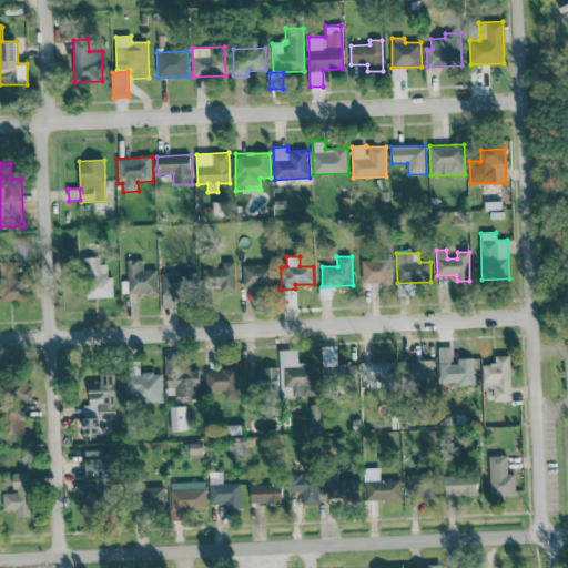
[(113,277),(104,277),(103,257),(84,257),(85,298),(114,297),(113,277)]
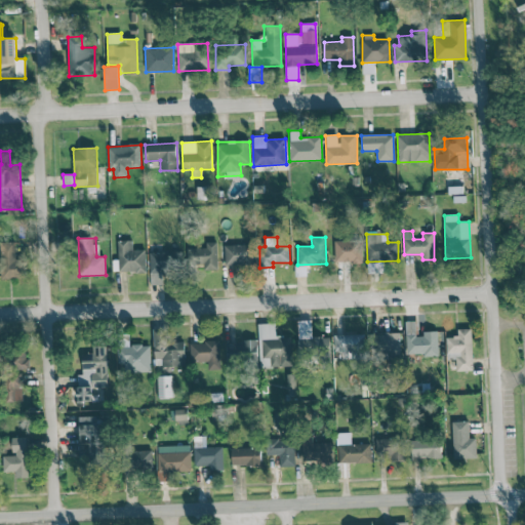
[(118,272),(146,272),(145,249),(132,249),(132,240),(118,241),(118,272)]
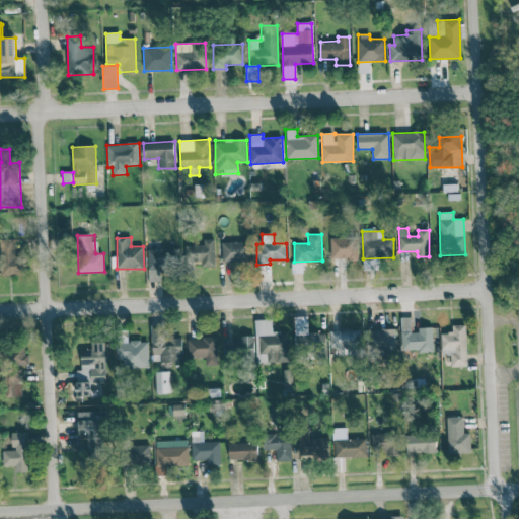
[(357,237),(330,238),(331,260),(358,258),(357,237)]
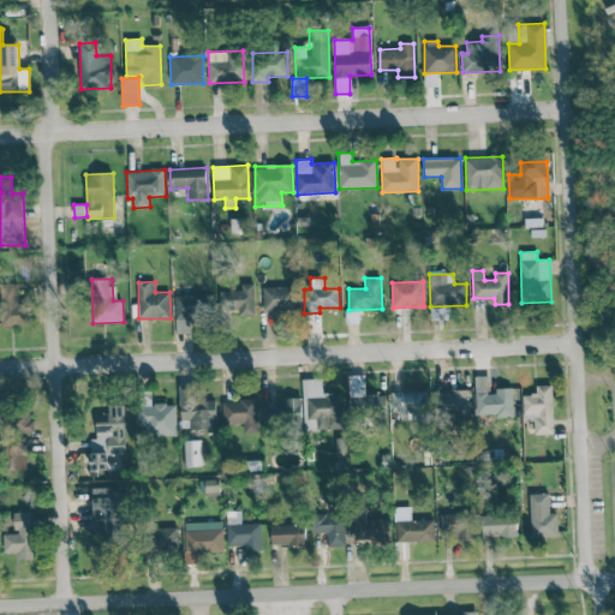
[(0,284),(0,305),(1,327),(31,326),(30,303),(18,303),(18,284),(0,284)]
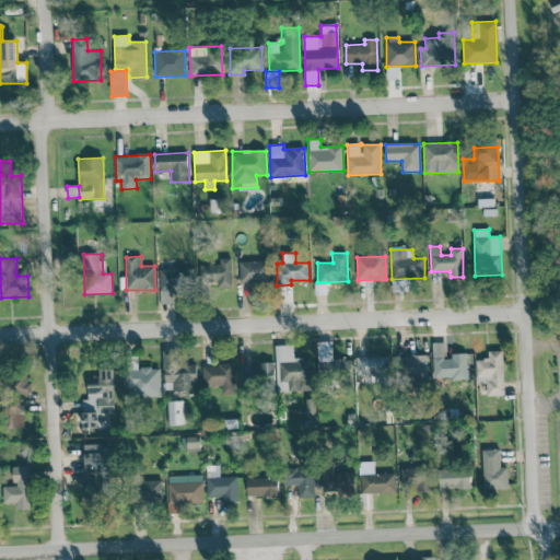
[(232,286),(232,258),(220,258),(220,265),(200,265),(201,287),(232,286)]
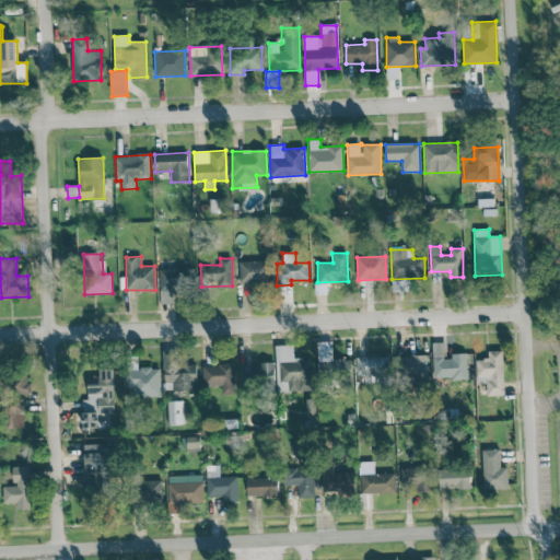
[(240,261),(241,282),(269,281),(268,260),(240,261)]
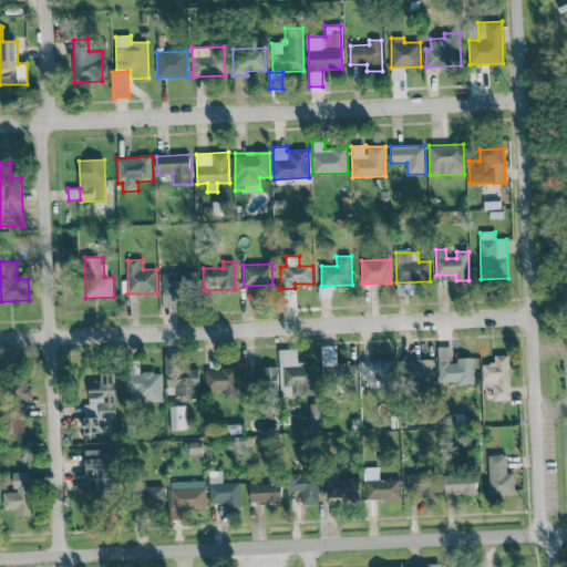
[(162,272),(162,308),(175,307),(175,291),(195,290),(195,271),(162,272)]
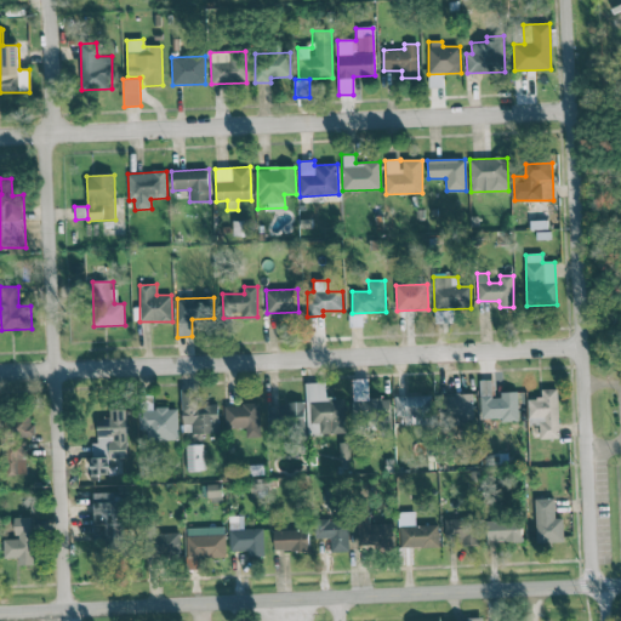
[(368,379),(352,380),(353,415),(391,414),(389,398),(369,399),(368,379)]
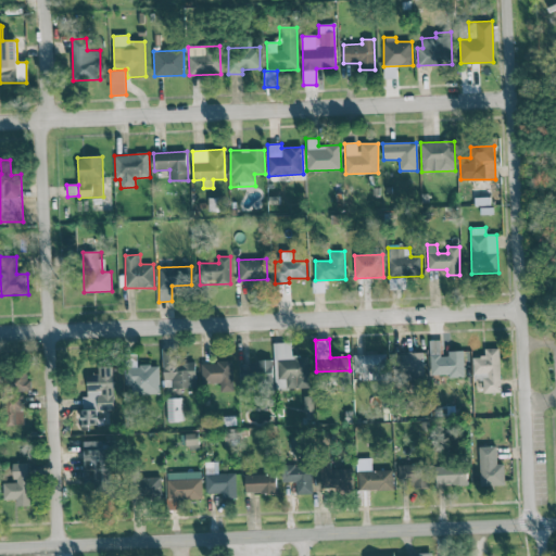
[(431,377),(465,376),(464,352),(443,353),(442,340),(429,340),(431,377)]
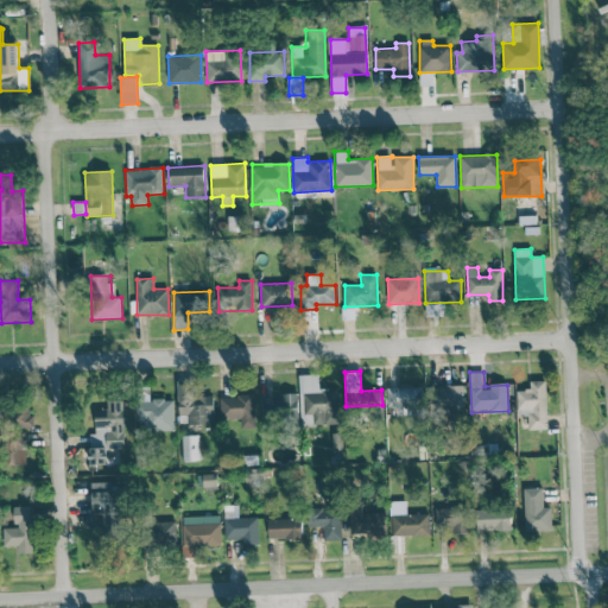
[(337,390),(318,390),(318,374),(298,375),(299,393),(302,393),(303,425),(337,425),(337,390)]
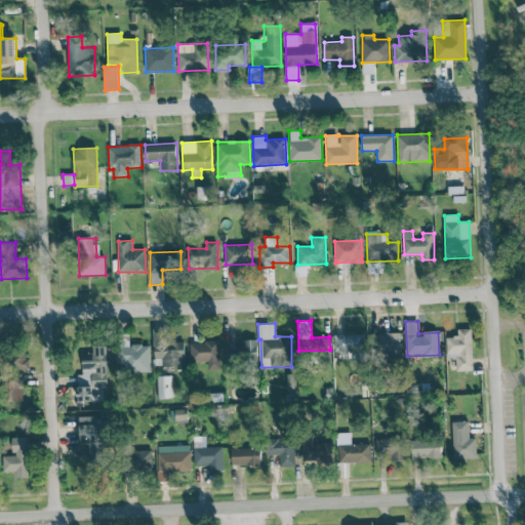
[(472,328),(457,329),(457,336),(446,336),(447,360),(456,359),(456,371),(472,370),(472,328)]
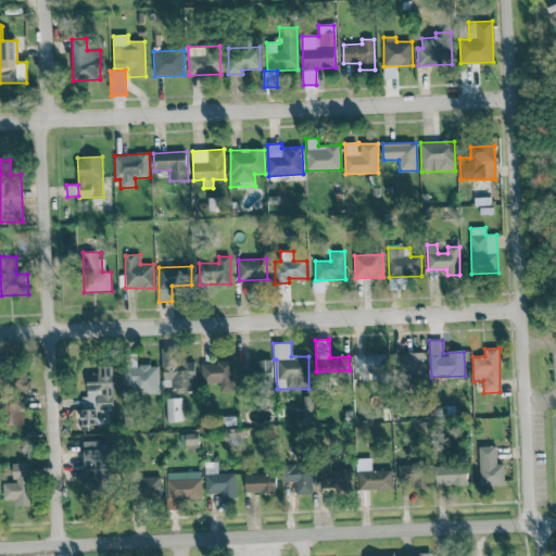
[(196,388),(194,362),(175,363),(175,350),(162,350),(163,379),(172,379),(172,389),(196,388)]
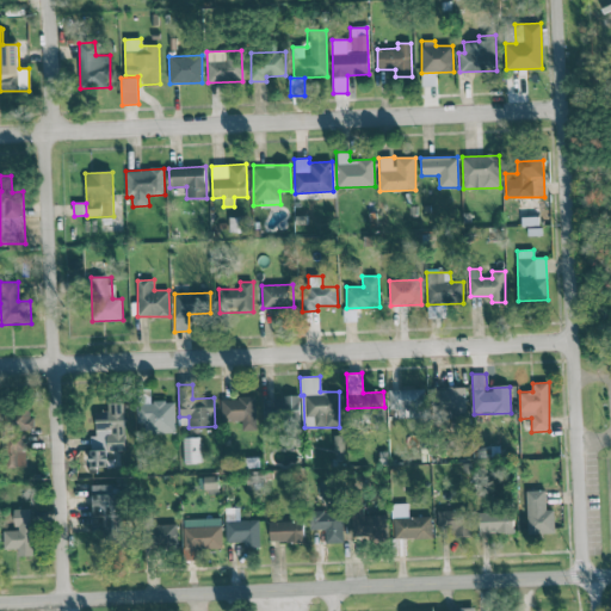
[(437,388),(437,417),(466,417),(467,388),(437,388)]
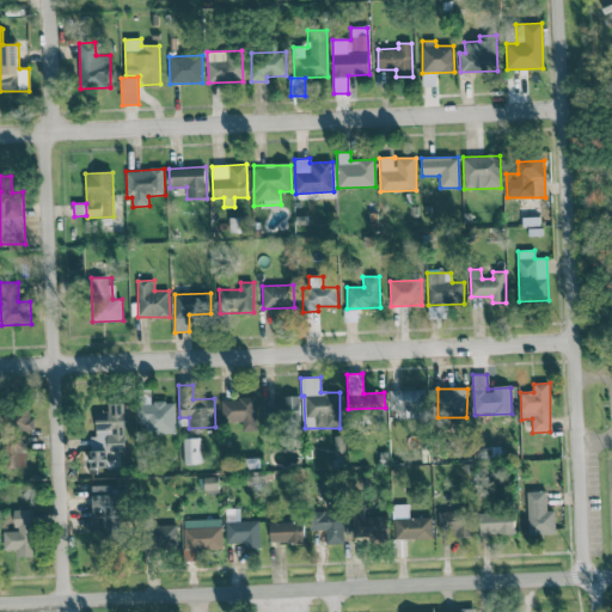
[(390,390),(390,417),(426,417),(424,390),(390,390)]
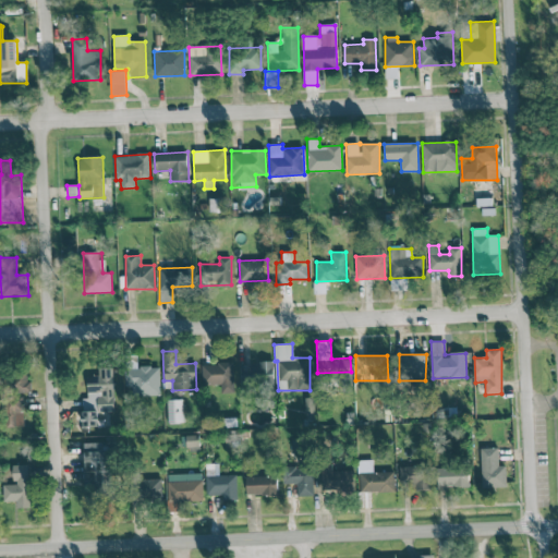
[(273,362),(241,363),(242,386),(274,385),(273,362)]
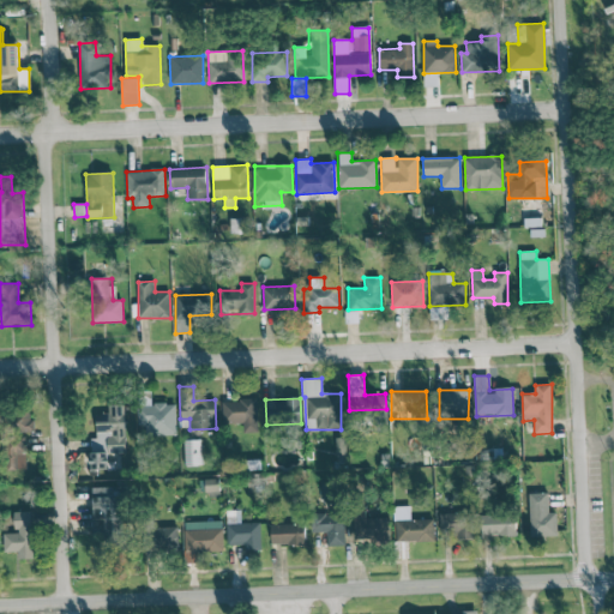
[(222,401),(222,425),(242,423),(242,431),(258,431),(257,399),(222,401)]
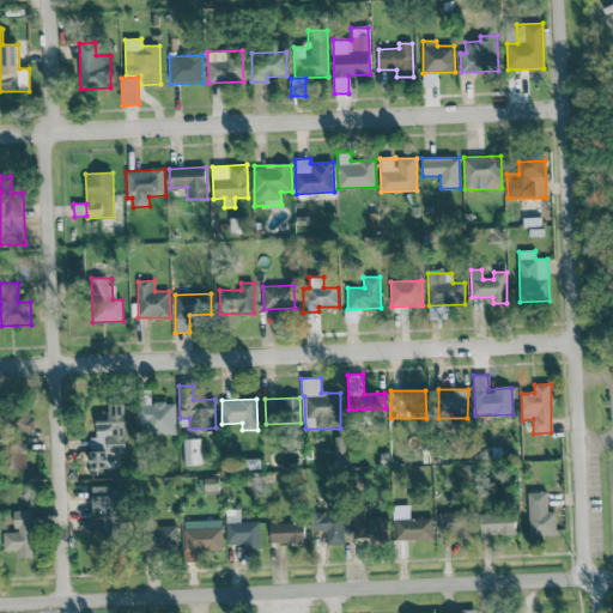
[(176,434),(175,404),(137,404),(138,425),(145,425),(145,435),(176,434)]
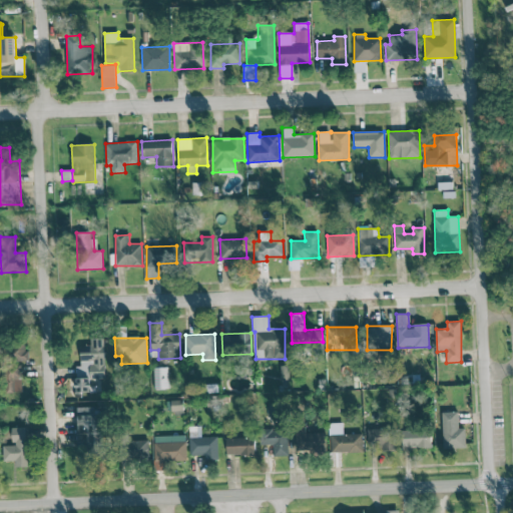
[(11,361),(27,361),(27,345),(12,344),(11,361)]
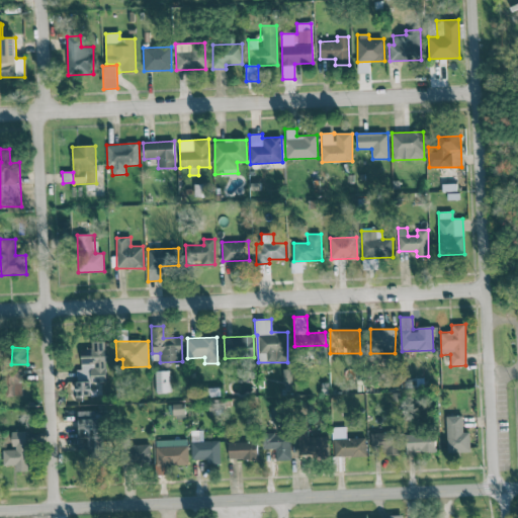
[(106,381),(105,347),(81,348),(81,369),(76,369),(76,398),(91,398),(90,381),(106,381)]
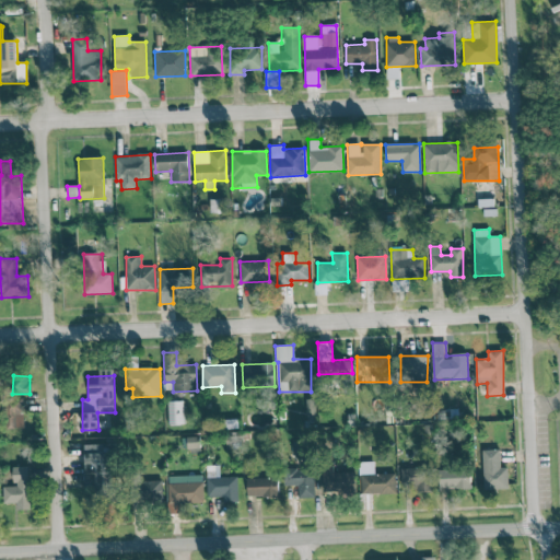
[(6,429),(24,428),(23,397),(6,398),(6,429)]
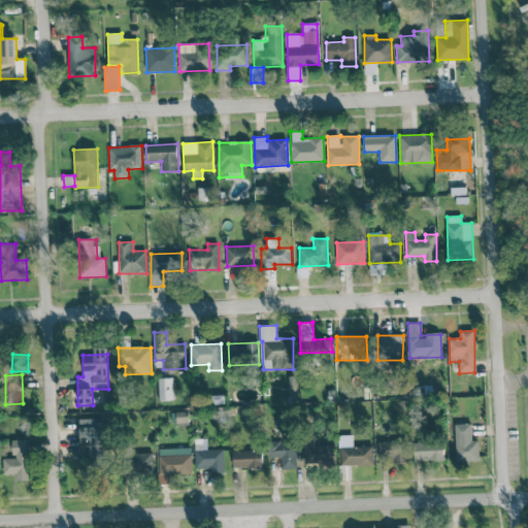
[(297,375),(289,376),(290,397),(298,396),(297,375)]
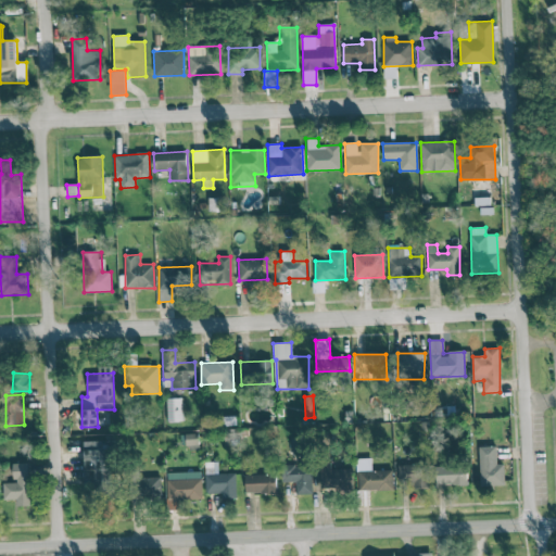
[(166,399),(166,421),(181,421),(181,399),(166,399)]
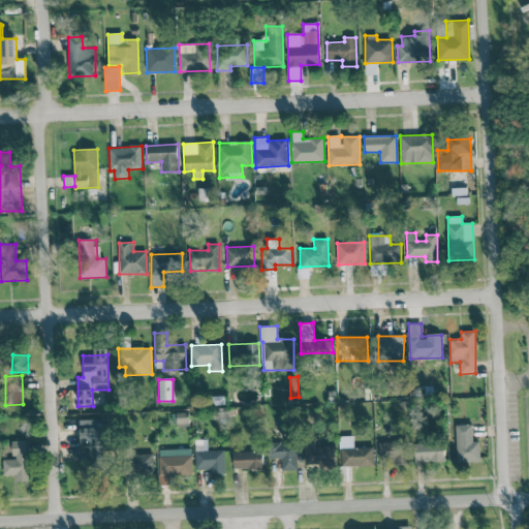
[(178,412),(178,428),(189,428),(188,412),(178,412)]
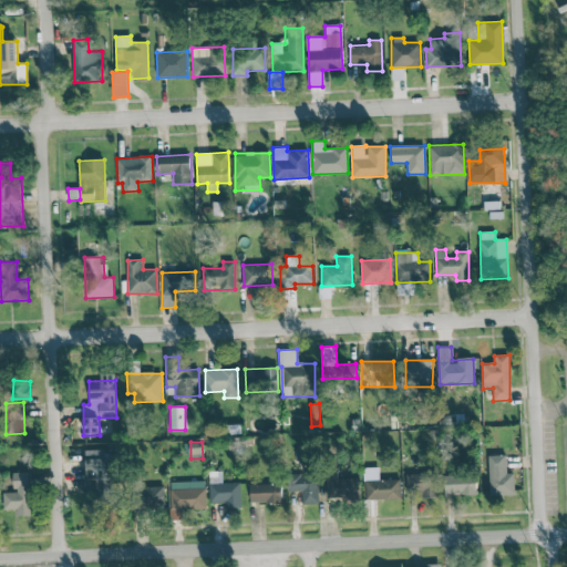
[(84,450),(85,480),(95,478),(96,502),(114,501),(112,450),(84,450)]
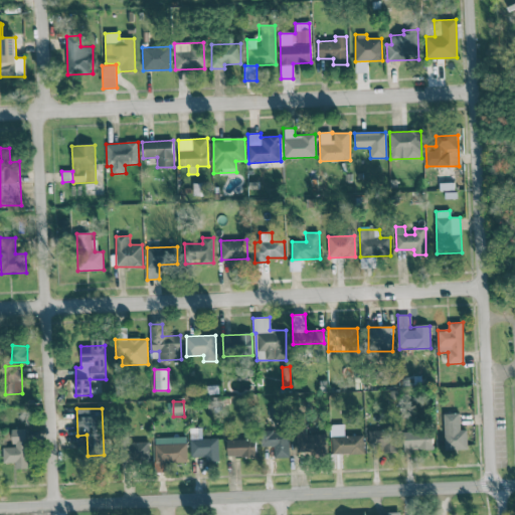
[(460,413),(444,413),(445,450),(468,450),(467,430),(460,430),(460,413)]
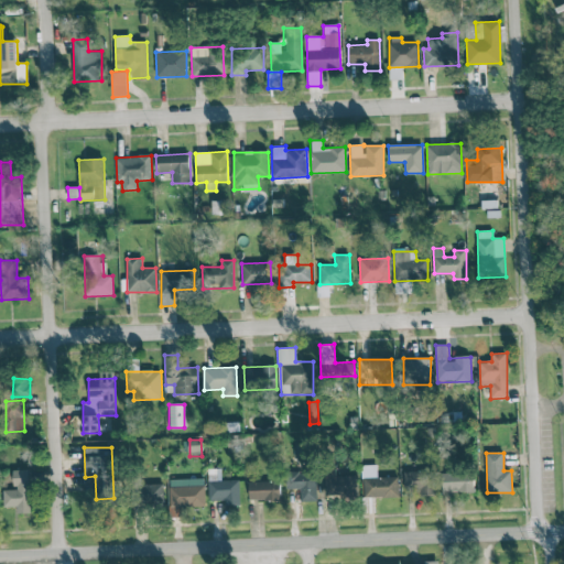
[(225,506),(240,506),(239,479),(221,480),(220,468),(208,468),(208,500),(224,500),(225,506)]
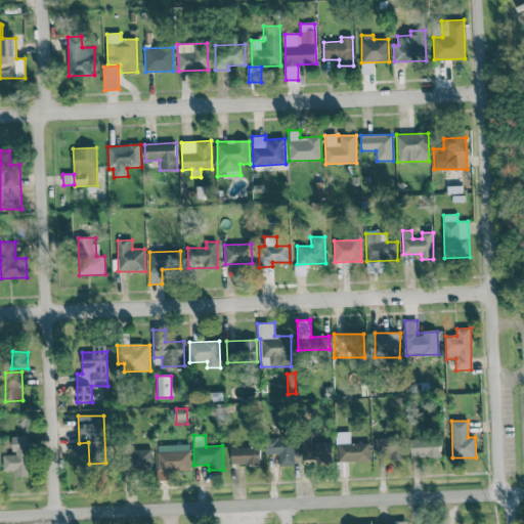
[(29,477),(27,436),(12,437),(12,454),(7,454),(7,471),(15,471),(15,477),(29,477)]
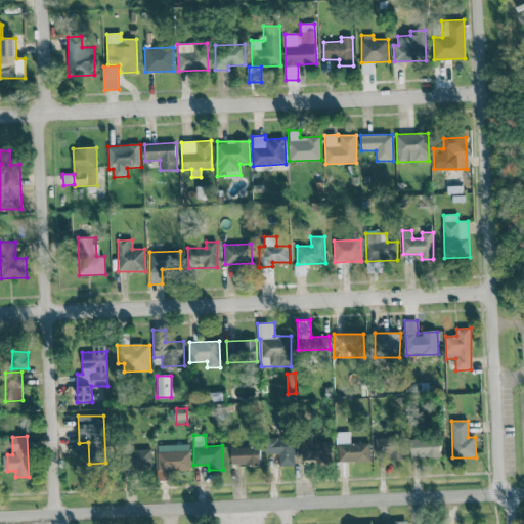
[(332,441),(312,442),(312,437),(302,437),(302,462),(333,461),(332,441)]
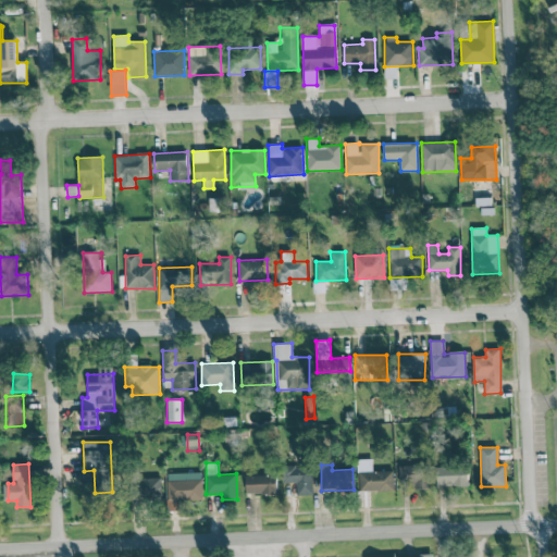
[(429,489),(428,465),(399,466),(399,490),(429,489)]
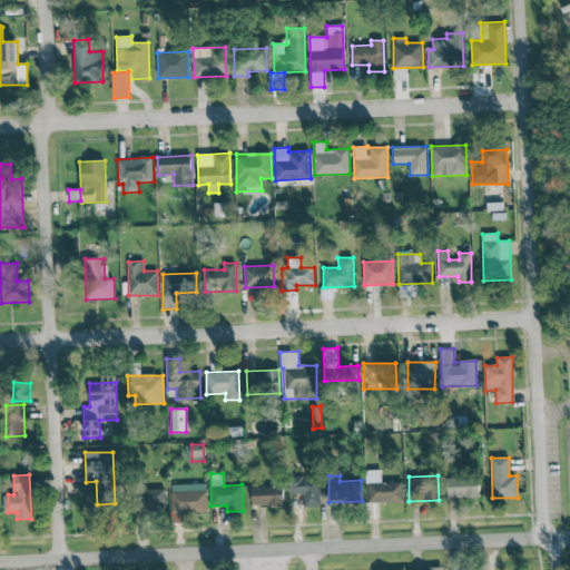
[(321,507),(320,478),(288,479),(288,494),(304,494),(305,507),(321,507)]
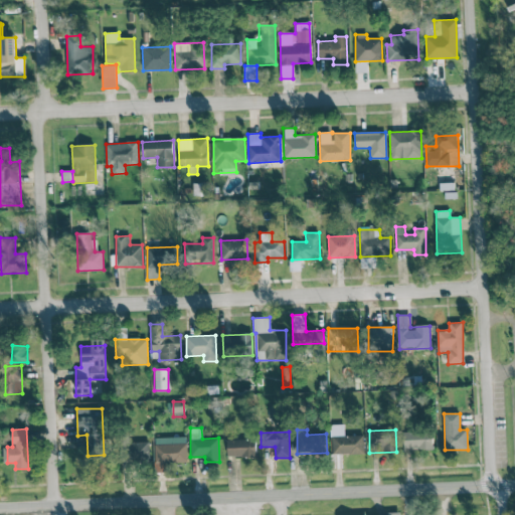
[(403,433),(403,450),(433,449),(433,432),(403,433)]
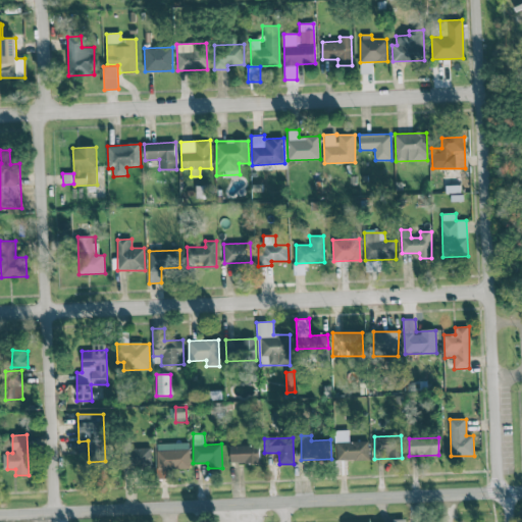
[(369,460),(369,441),(337,441),(338,460),(369,460)]
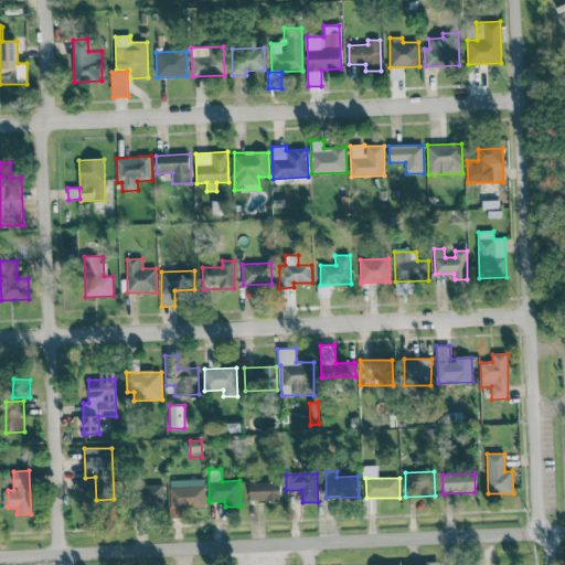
[(205,507),(204,479),(170,480),(171,508),(205,507)]
